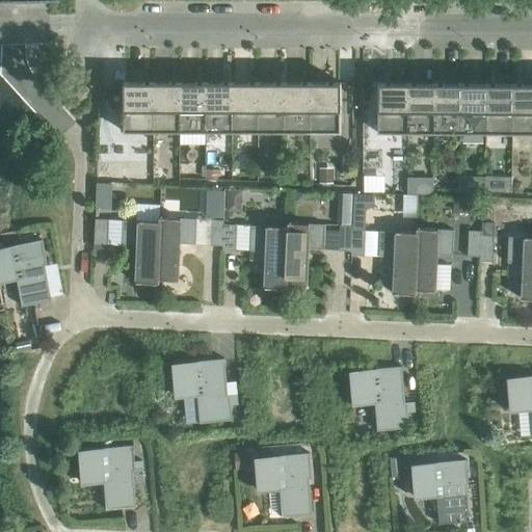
[(123,132),(153,132),(153,83),(149,83),(149,86),(144,86),(144,83),(123,83),(123,132)]
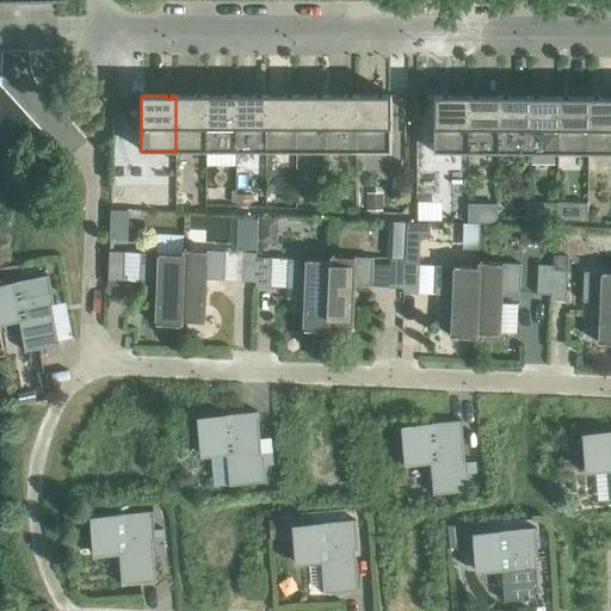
[(176,152),(205,152),(205,96),(201,96),(201,99),(196,99),(196,96),(176,96),(176,152)]
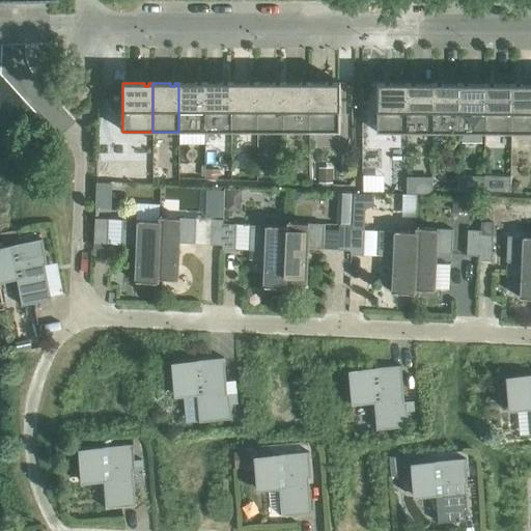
[(178,132),(204,132),(204,83),(200,83),(201,86),(196,86),(196,83),(178,83),(178,132)]
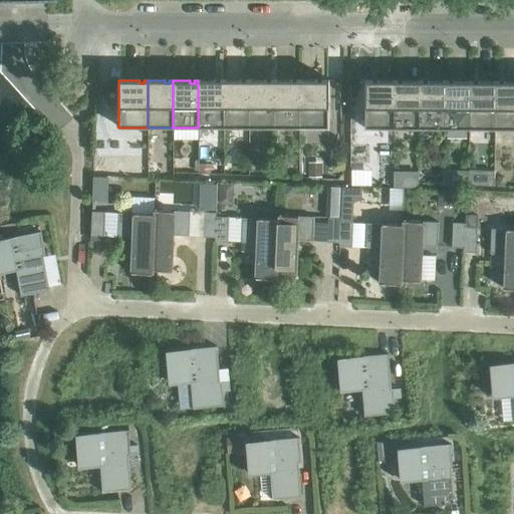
[(198,127),(223,127),(223,80),(220,80),(220,83),(216,83),(216,80),(198,80),(198,127)]
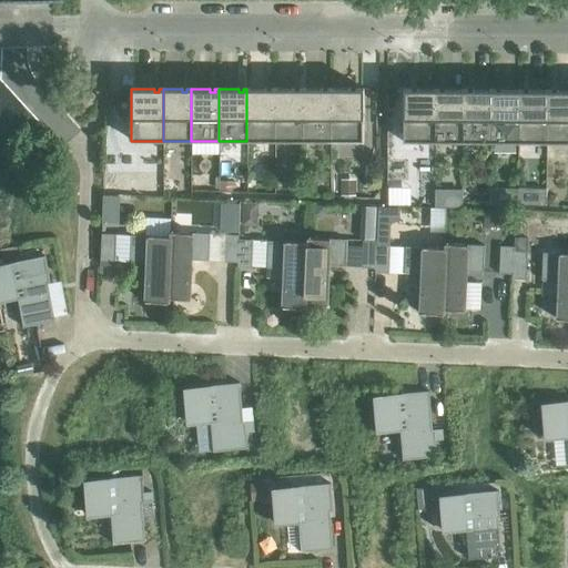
[(246,141),(274,141),(275,89),(271,89),(271,92),(266,92),(266,89),(246,89),(246,141)]
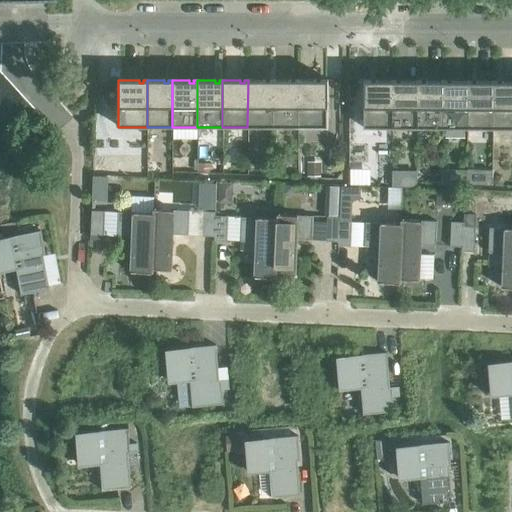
[(247,127),(273,127),(273,80),(269,80),(269,83),(265,83),(265,80),(248,80),(247,127)]
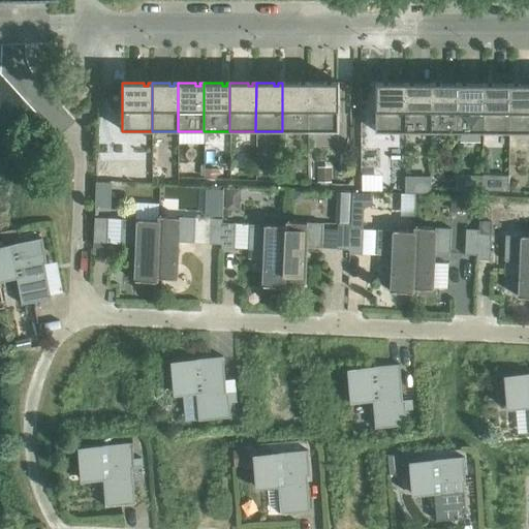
[(282,131),(308,131),(308,83),(304,83),(304,86),(300,86),(300,83),(282,83),(282,131)]
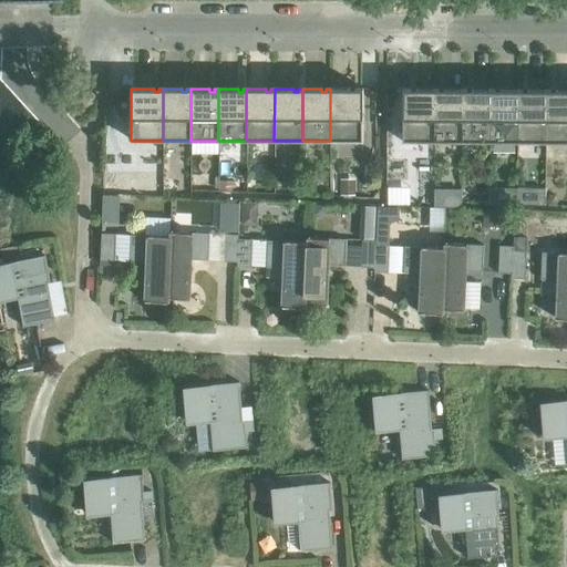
[(330,89),(330,141),(362,141),(362,89),(354,89),(354,92),(349,92),(349,89),(330,89)]
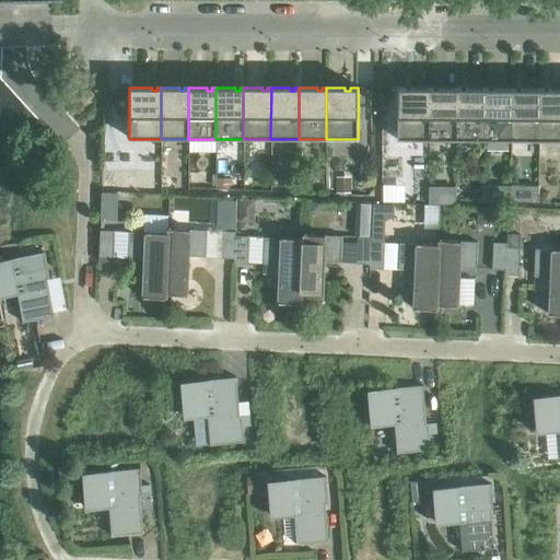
[(397,140),(428,140),(429,88),(410,88),(410,92),(405,92),(405,88),(397,88),(397,140)]
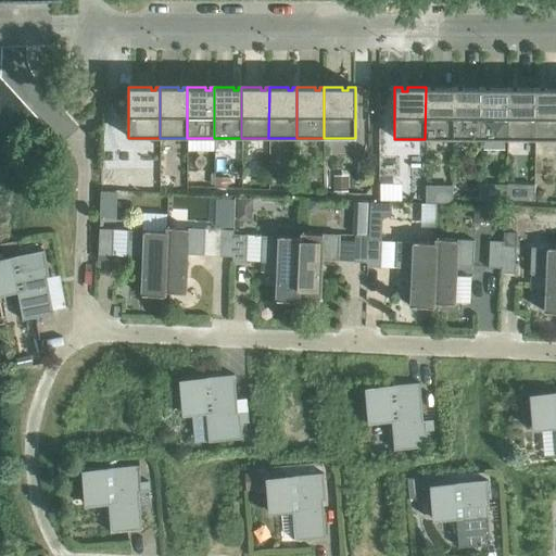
[(425,139),(453,139),(453,88),(434,87),(434,91),(430,91),(430,87),(426,87),(425,139)]
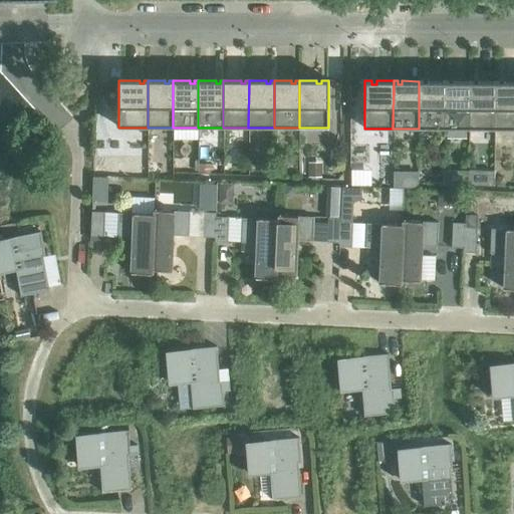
[(419,129),(444,129),(444,81),(427,81),(427,84),(423,84),(423,81),(419,81),(419,129)]
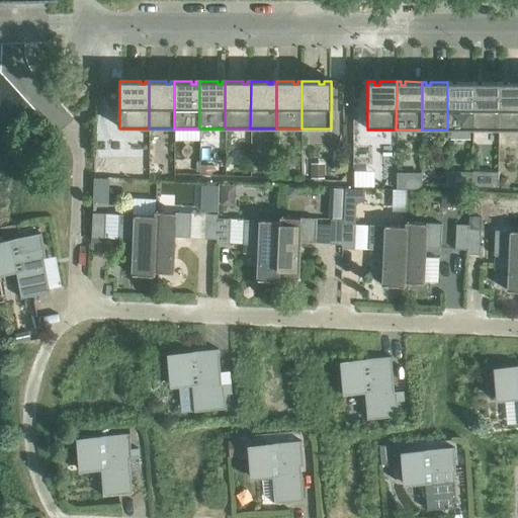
[(447,130),(472,131),(472,82),(455,82),(455,85),(451,85),(451,82),(447,82),(447,130)]
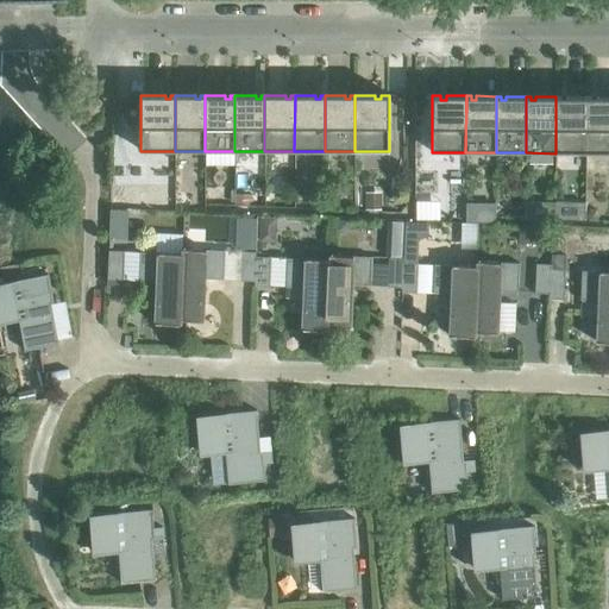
[(556,154),(585,154),(586,96),(565,96),(565,101),(560,101),(560,96),(556,96),(556,154)]
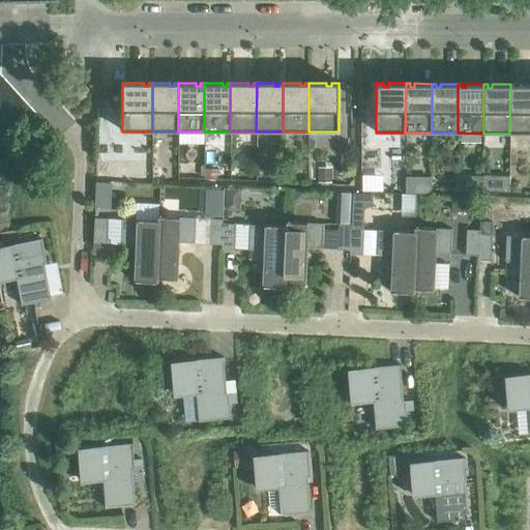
[(509,134),(529,133),(529,84),(518,84),(518,88),(513,88),(513,84),(510,84),(509,134)]
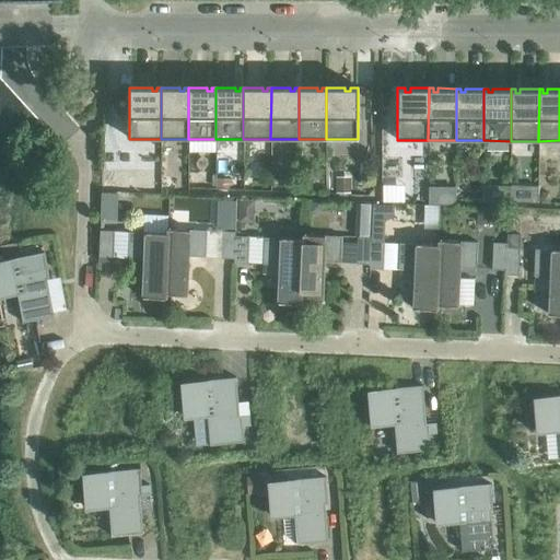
[(103,174),(102,189),(116,189),(116,174),(103,174)]
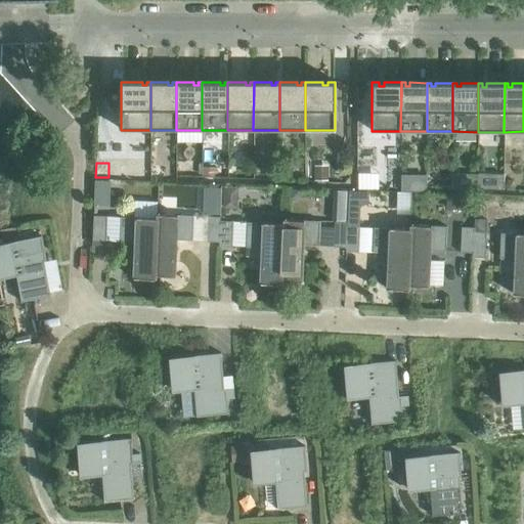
[(151,164),(151,180),(164,180),(164,164),(151,164)]
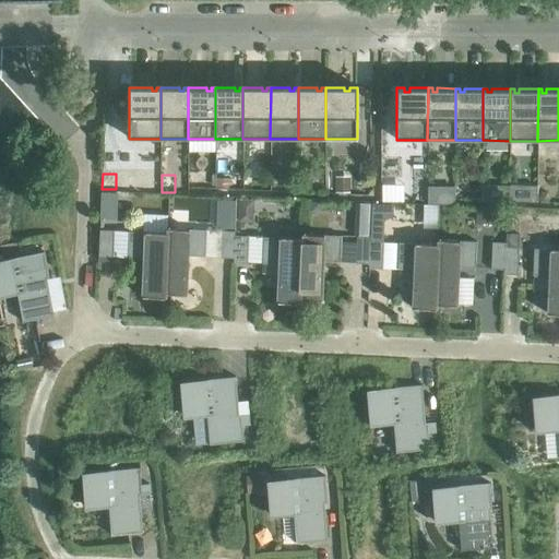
[(310,176),(298,176),(298,190),(310,190),(310,176)]
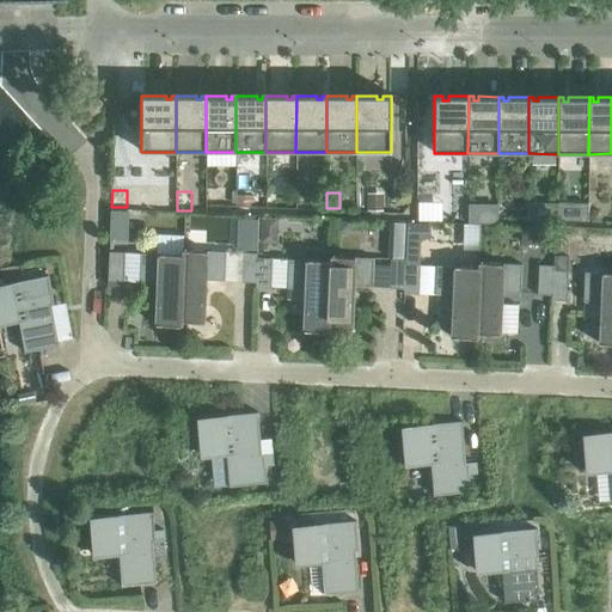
[(237,195),(237,206),(250,206),(250,195),(237,195)]
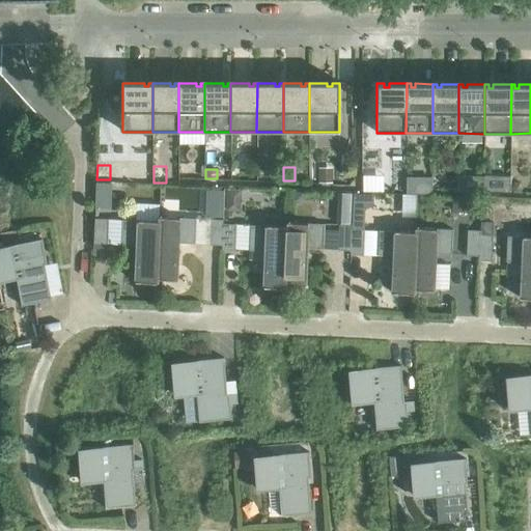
[(318,171),(318,182),(332,183),(332,171),(318,171)]
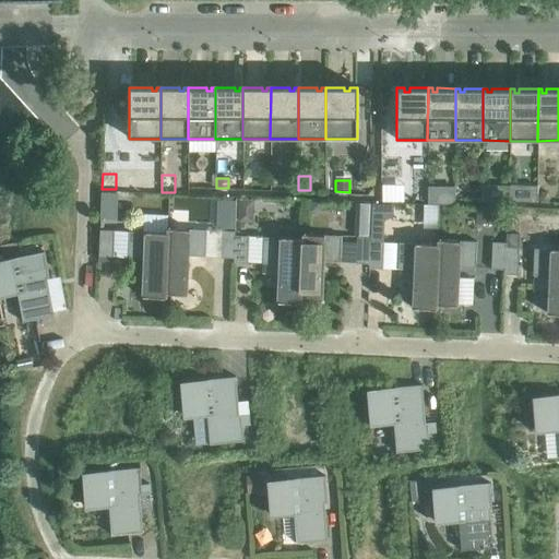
[(509,183),(509,201),(535,202),(536,185),(509,183)]
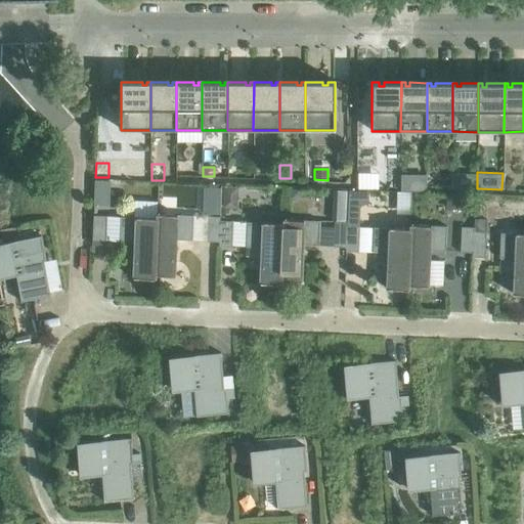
[(95,180),(94,206),(108,206),(110,181),(95,180)]
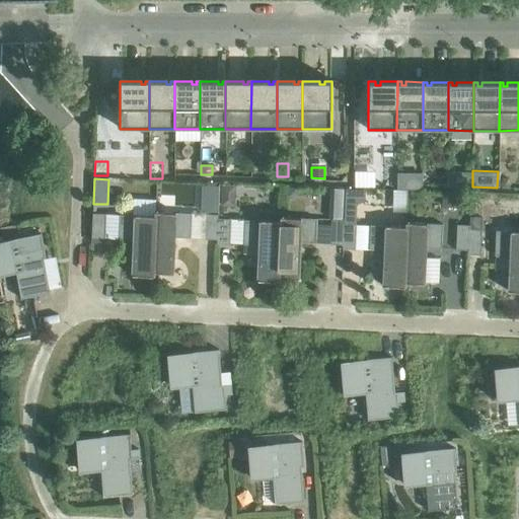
[(502,178),(499,182),(502,188),(507,189),(511,183),(508,178),(502,178)]
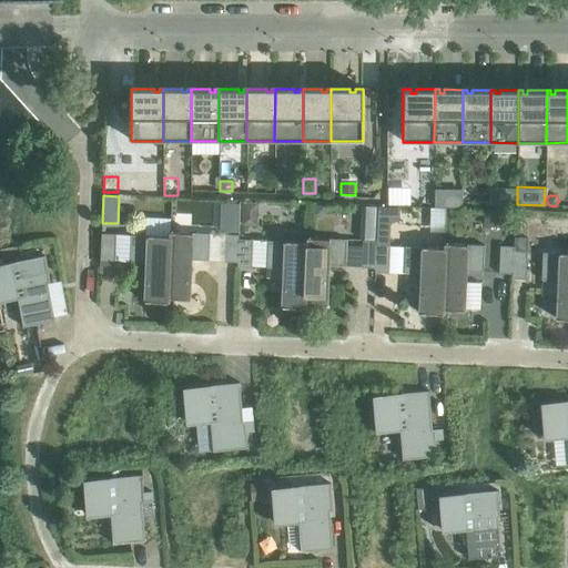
[(242,202),(241,223),(250,224),(254,220),(255,203),(242,202)]
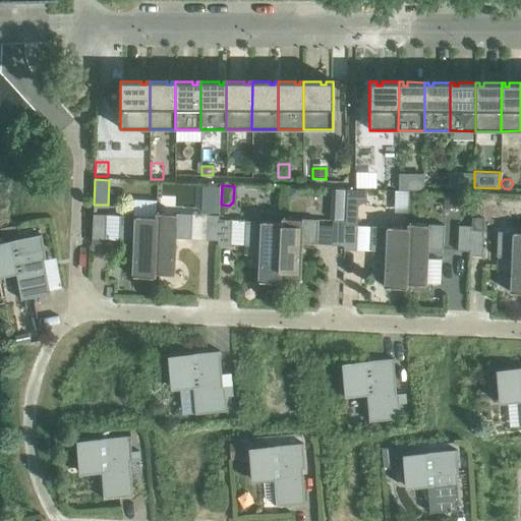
[(288,188),(288,199),(293,199),(298,195),(298,189),(288,188)]
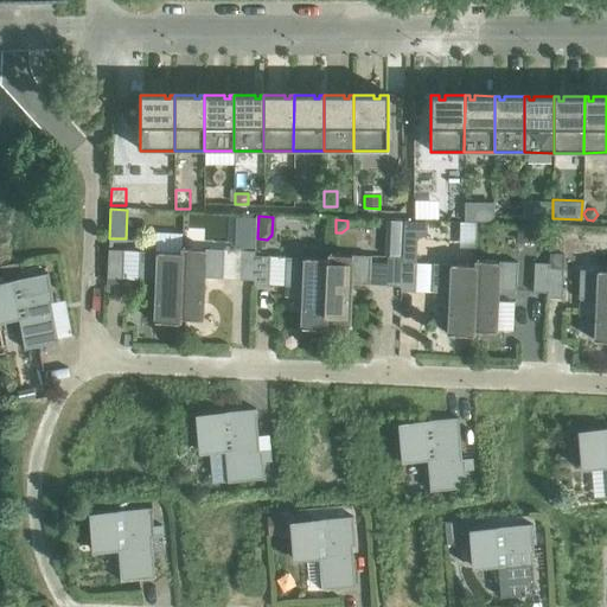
[(385,242),(385,255),(400,256),(401,243),(385,242)]
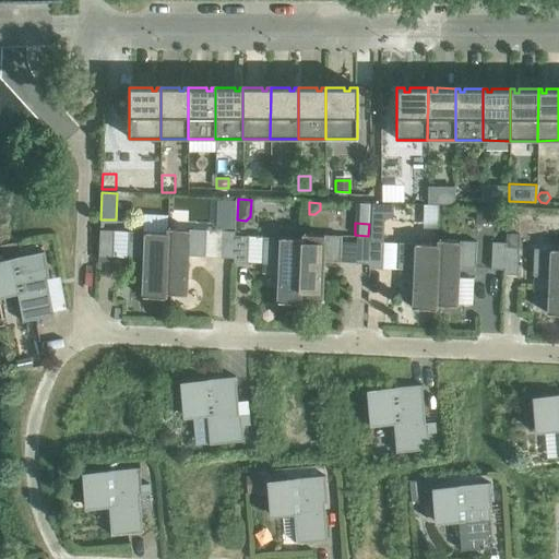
[(370,237),(370,241),(383,242),(383,228),(370,228),(370,237)]
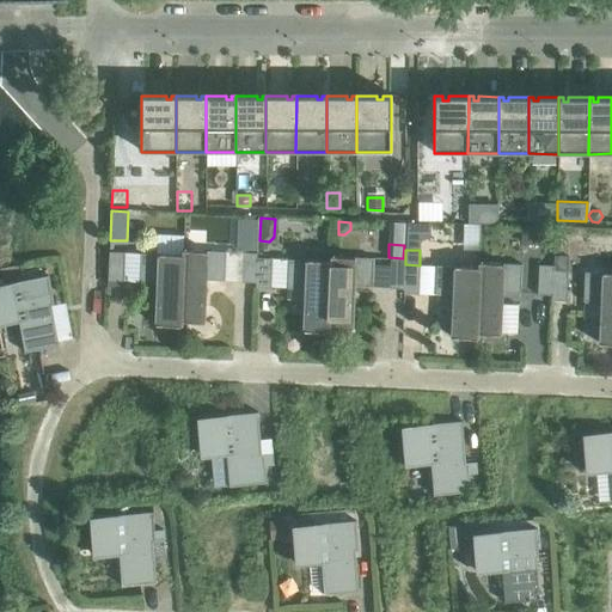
[(182,251),(182,255),(183,256),(179,322),(181,322),(203,323),(206,281),(225,281),(226,252),(182,251)]
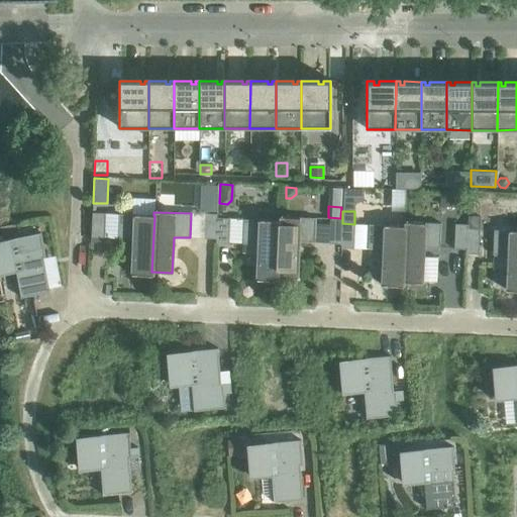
[(91,238),(104,239),(105,213),(92,213),(91,238)]
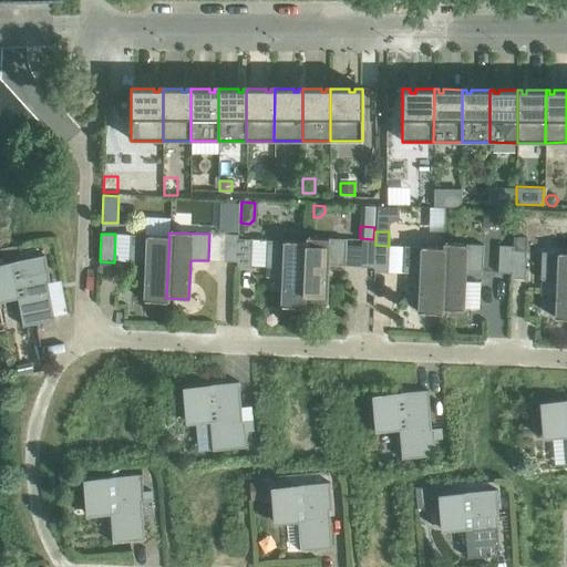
[(169,237),(168,236),(130,235),(129,261),(146,263),(144,301),(167,302),(167,298),(166,298),(169,237)]
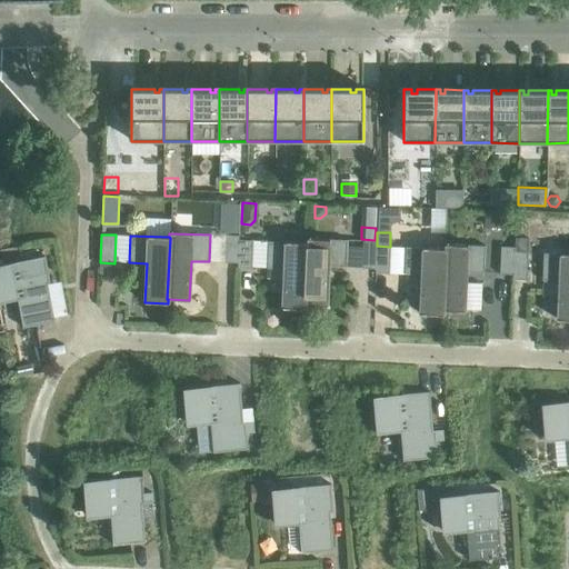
[(225,263),(237,263),(238,263),(239,240),(239,236),(226,236),(225,263)]
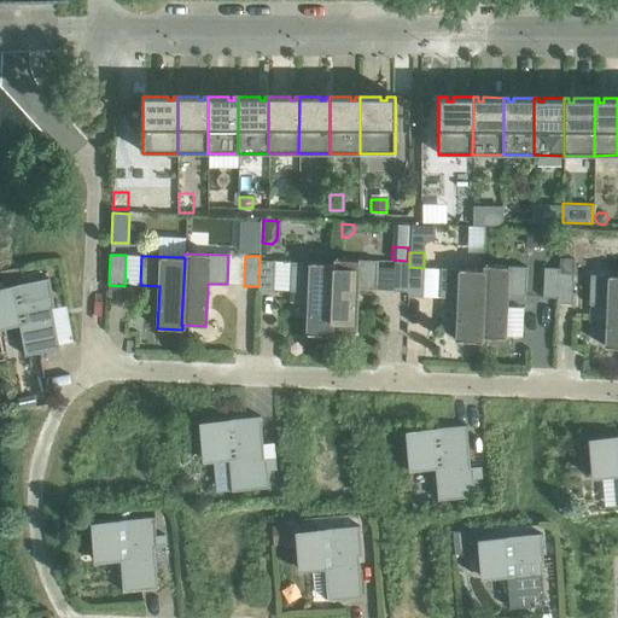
[(557,299),(557,304),(571,304),(573,260),(559,258),(558,274),(557,299)]
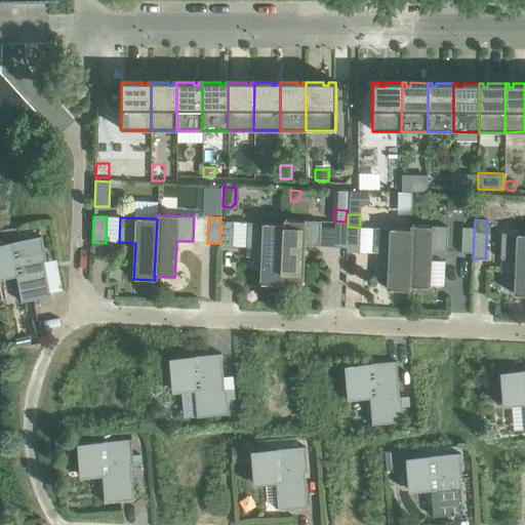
[(283,220),(283,225),(281,282),(282,282),(301,282),(304,246),(319,247),(320,221),(283,220)]
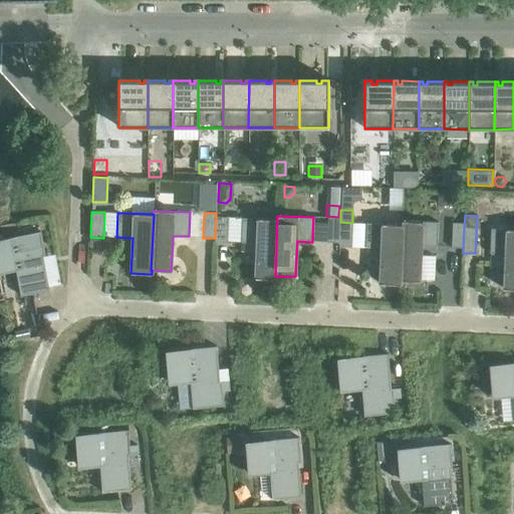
[(215,238),(214,238),(214,242),(227,243),(228,218),(216,217),(215,238)]
